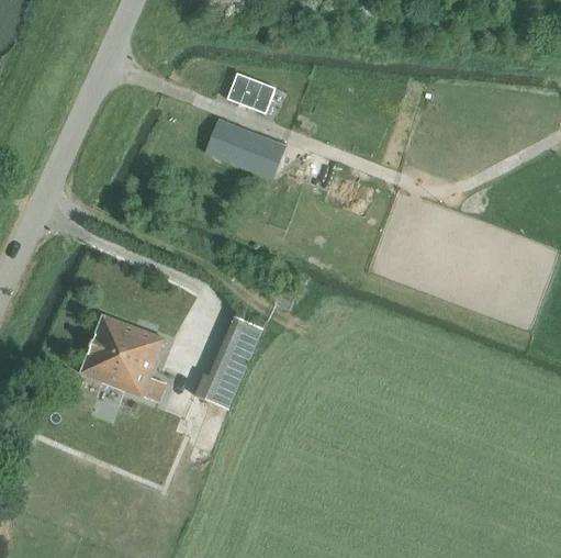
[(236,71),(226,97),(265,112),(276,86),(236,71)]
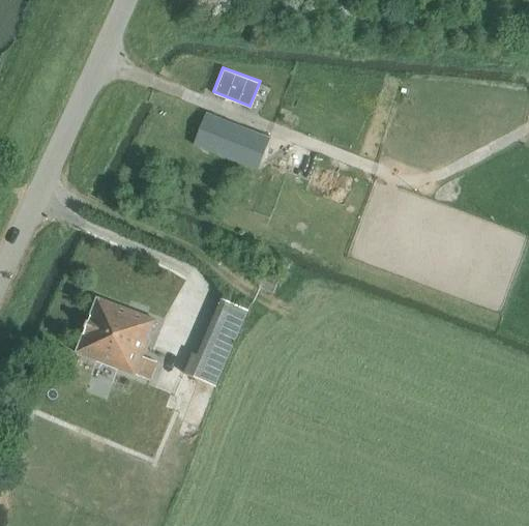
[(207,110),(193,143),(255,169),(268,136),(207,110)]
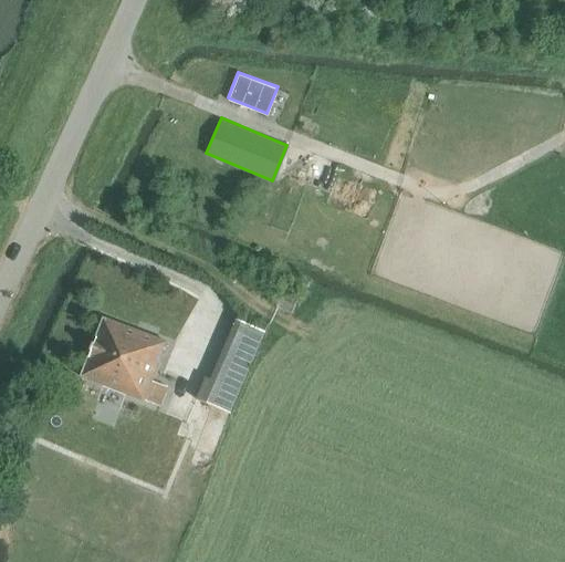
[(291,310),(297,294),(282,288),(275,304),(291,310)]
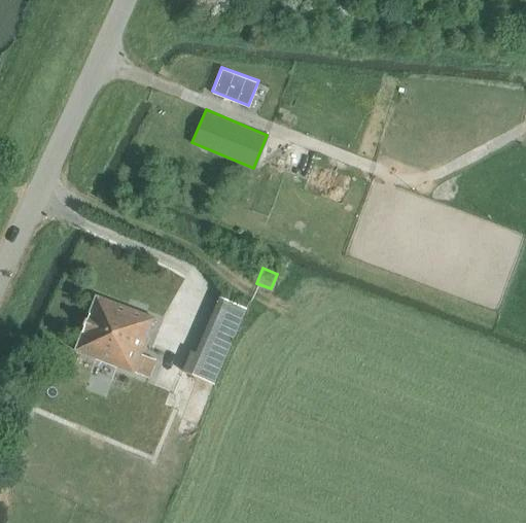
[(141,352),(154,316),(95,293),(74,348),(148,377),(155,357),(141,352)]
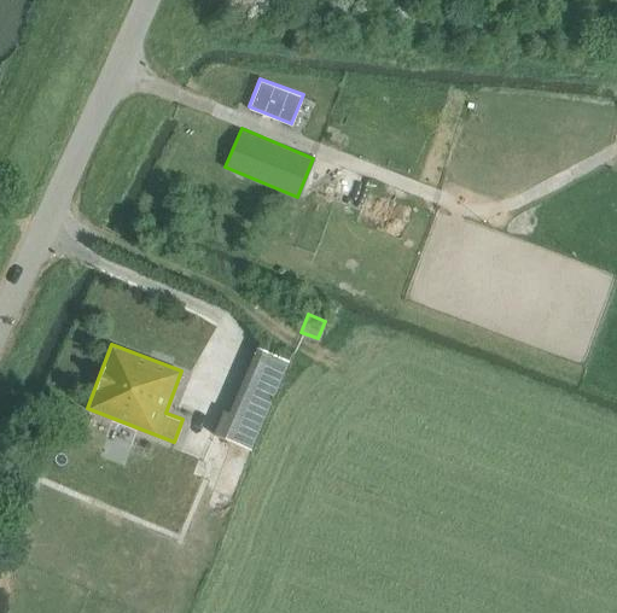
[(223,408),(214,432),(251,447),(261,424),(223,408)]
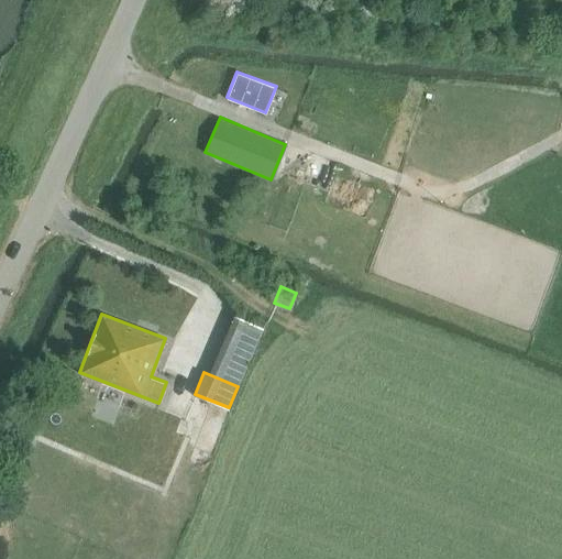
[(228,409),(209,403),(194,446),(212,452),(228,409)]
